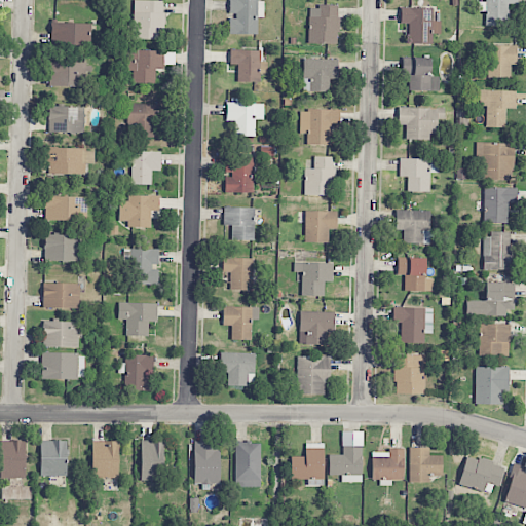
[(163,40),(163,1),(134,0),(133,39),(163,40)]
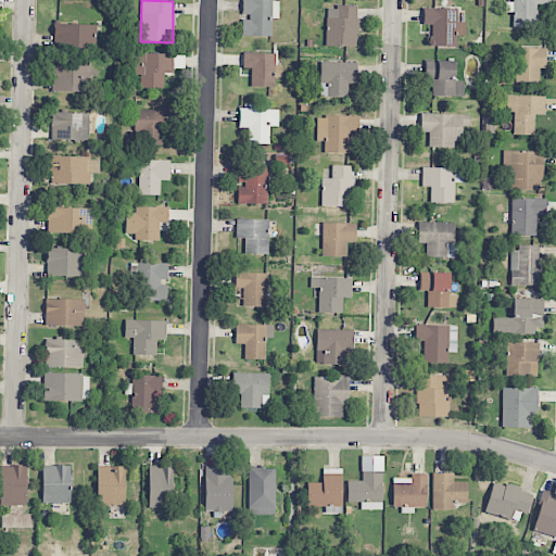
[(272,37),(272,19),(278,19),(278,0),(242,0),(242,17),(241,36),(272,37)]
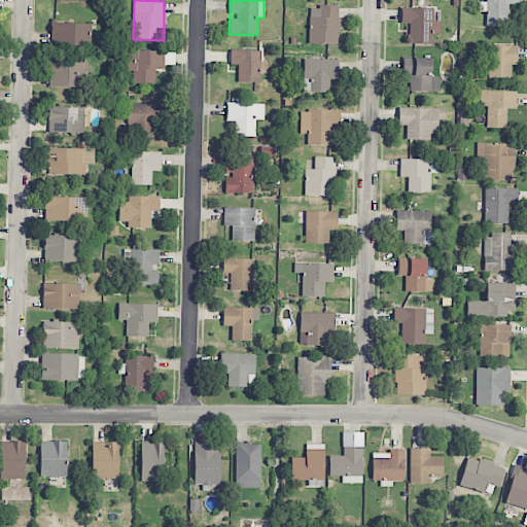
[(518,0),(486,0),(486,26),(510,26),(510,6),(519,7),(518,0)]
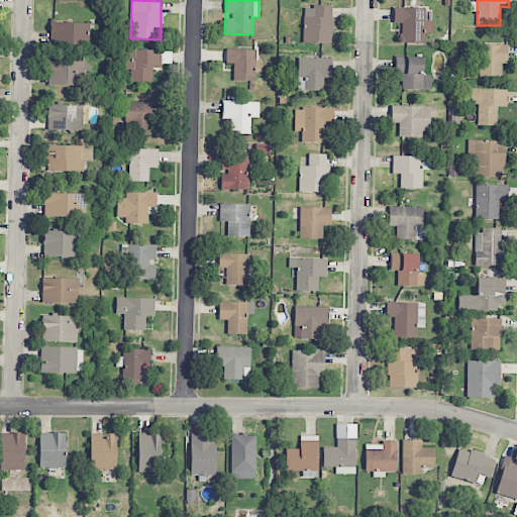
[(332,43),(332,6),(304,6),(303,42),(332,43)]
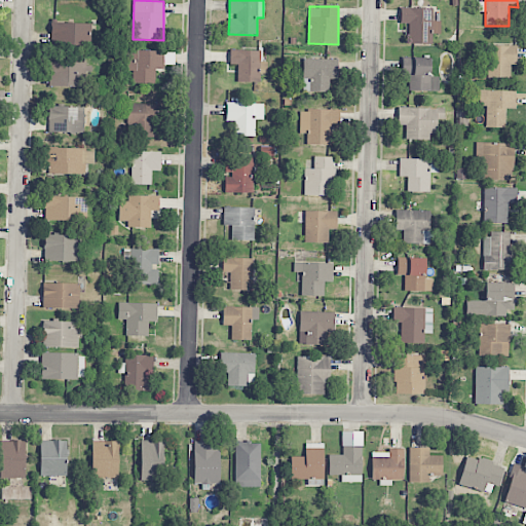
[(433,9),(400,8),(400,24),(409,24),(409,43),(431,44),(431,34),(440,34),(440,22),(431,22),(433,9)]
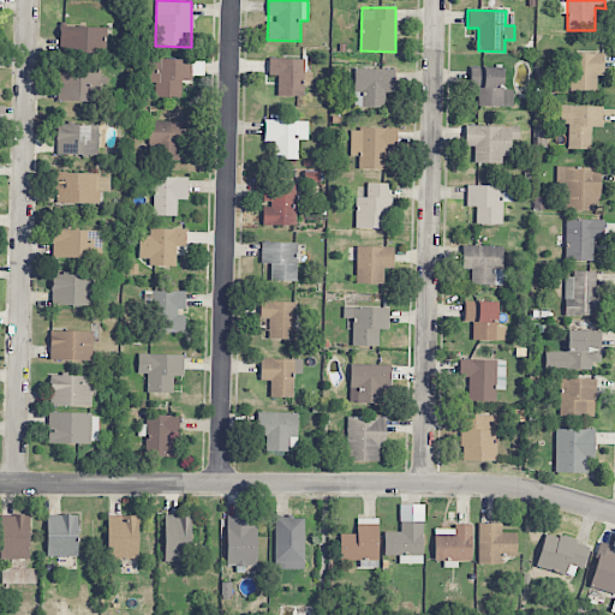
[(59,53),(105,54),(105,27),(60,25),(59,53)]
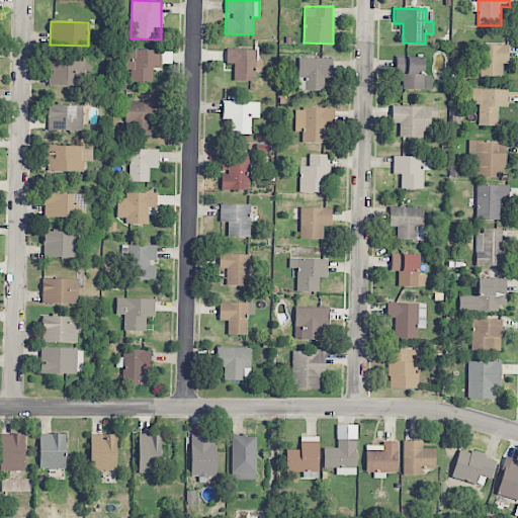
[(502,77),(502,64),(509,64),(508,45),(480,46),(480,77),(502,77)]
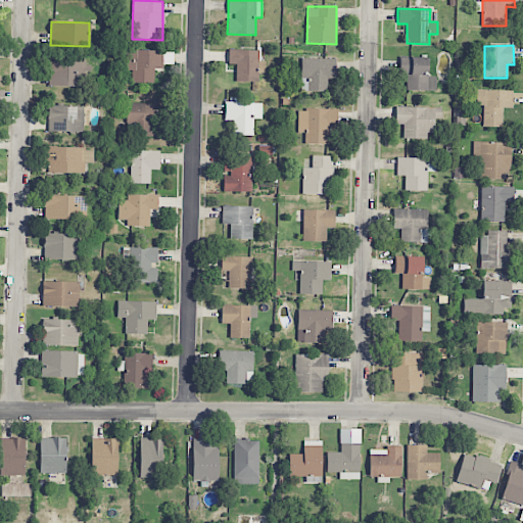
[(236,82),(257,82),(257,72),(265,73),(265,61),(258,61),(258,50),(229,49),(229,63),(236,64),(236,82)]
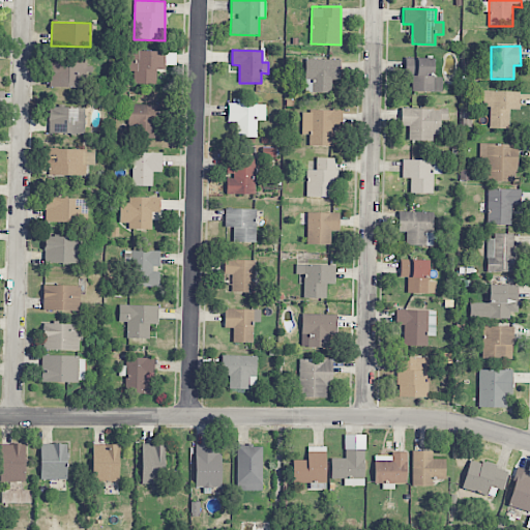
[(165,69),(166,52),(138,51),(137,71),(130,71),(130,83),(156,84),(157,69),(165,69)]
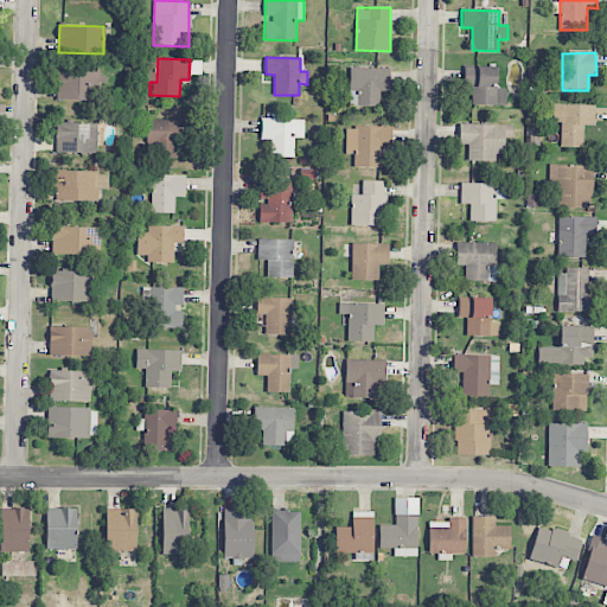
[(505,106),(506,88),(497,88),(497,66),(464,66),(464,87),(472,87),(471,106),(505,106)]
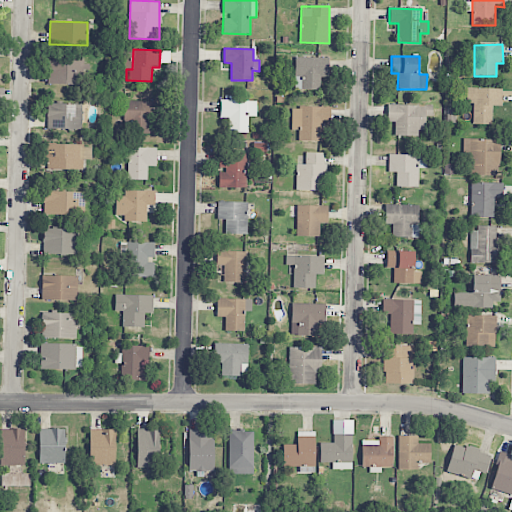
[(321,90),(320,78),(329,78),(329,57),(295,58),(296,90),(321,90)]
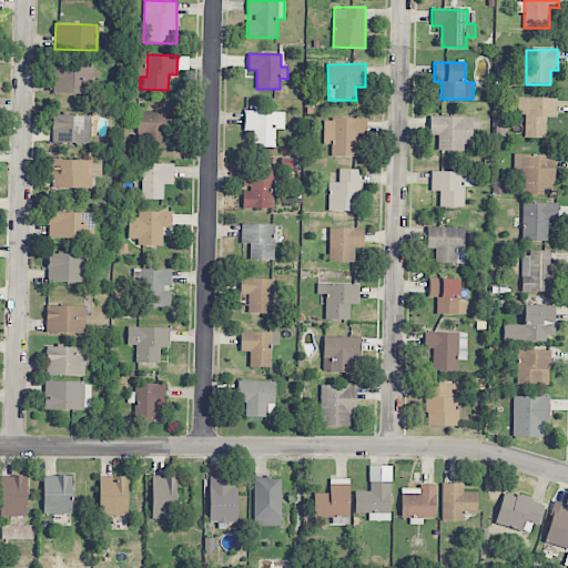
[(52,93),(93,94),(93,68),(52,67),(52,93)]
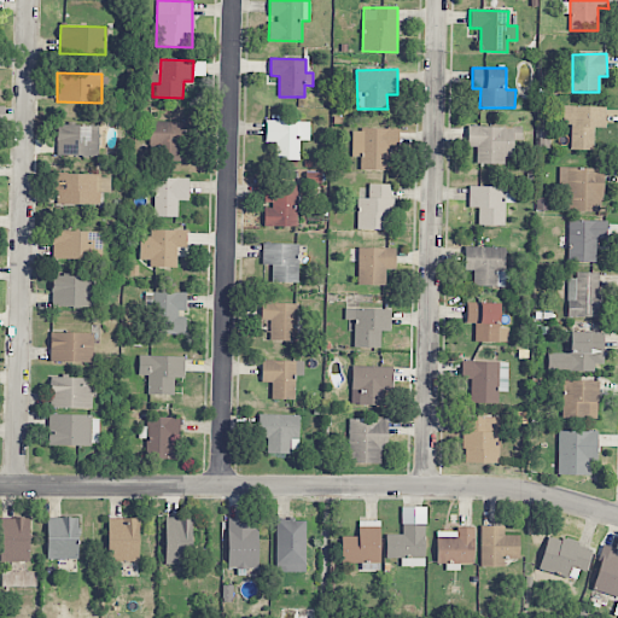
[(606,108),(565,106),(565,124),(571,126),(571,150),(594,150),(594,128),(606,128),(606,108)]
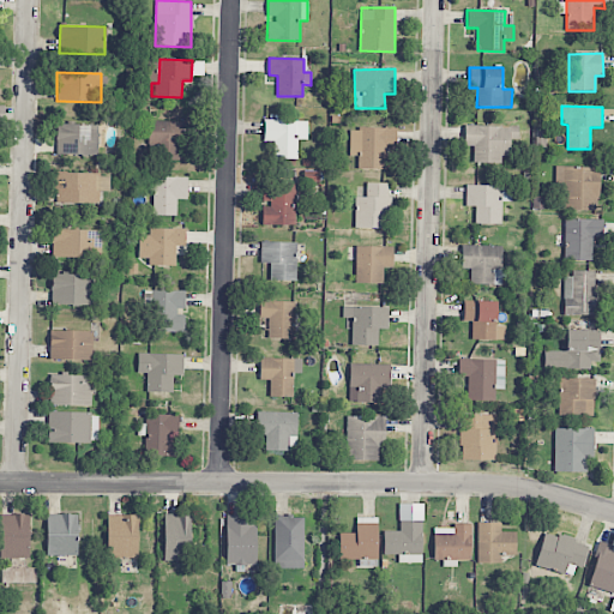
[(264,142),(272,143),(272,157),(295,158),(296,139),(307,139),(308,121),(264,120),(264,142)]
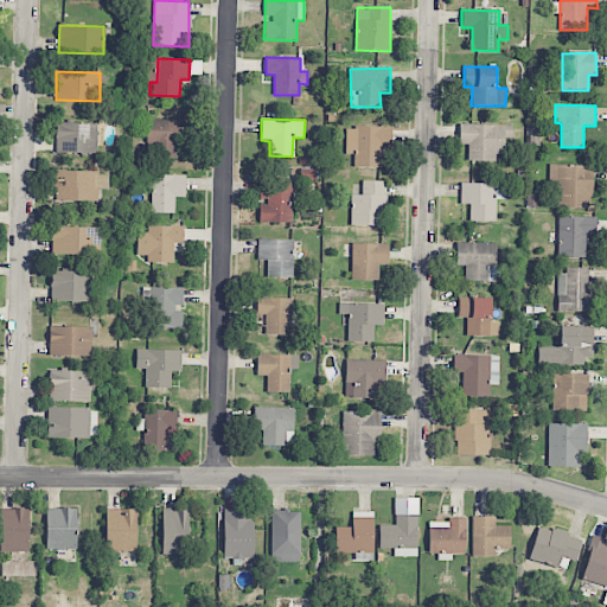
[(183,158),(181,120),(148,120),(148,159),(183,158)]
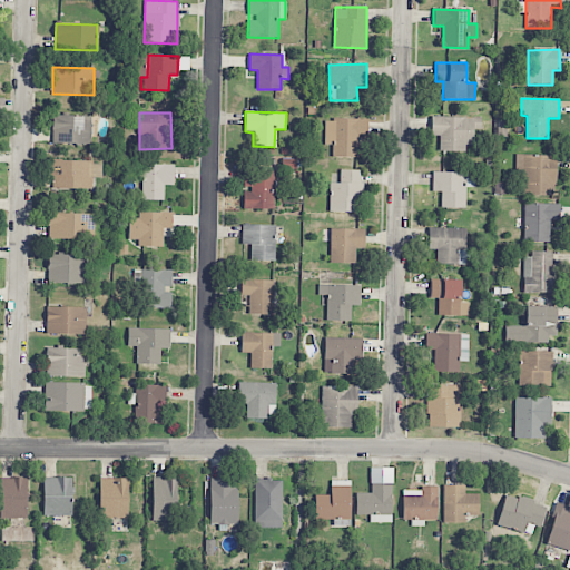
[(52,144),(91,144),(91,116),(52,115),(52,144)]
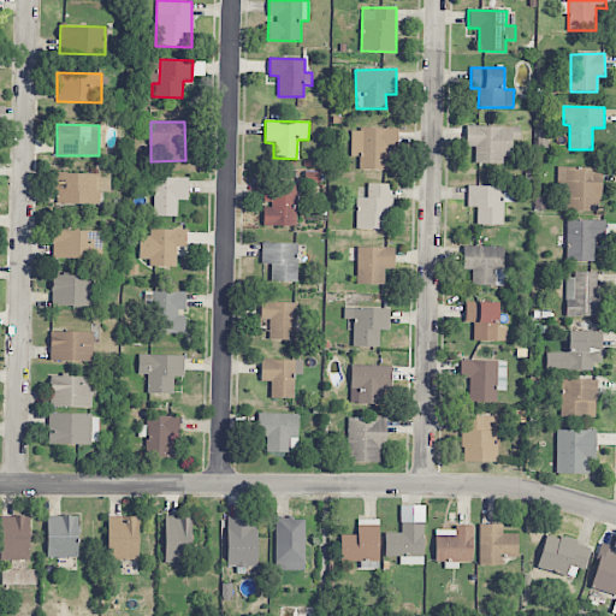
[(475,147),(474,164),(502,164),(502,157),(511,157),(511,140),(520,140),(520,126),(467,125),(466,147),(475,147)]
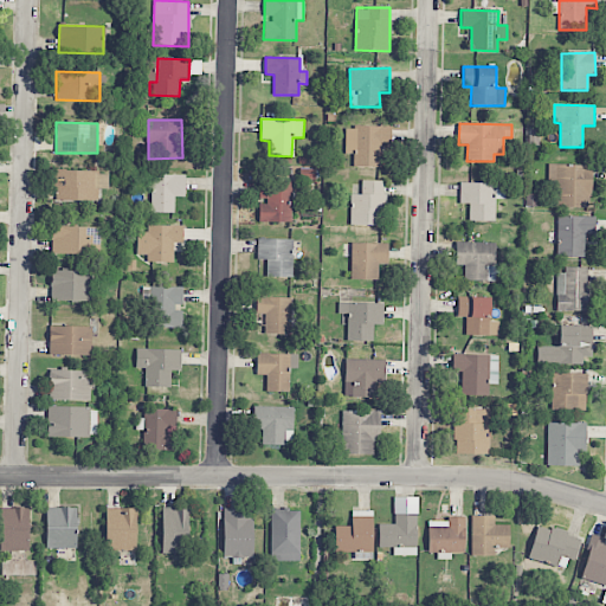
[(388,127),(346,127),(346,154),(353,154),(353,167),(381,167),(381,143),(388,143),(388,127)]
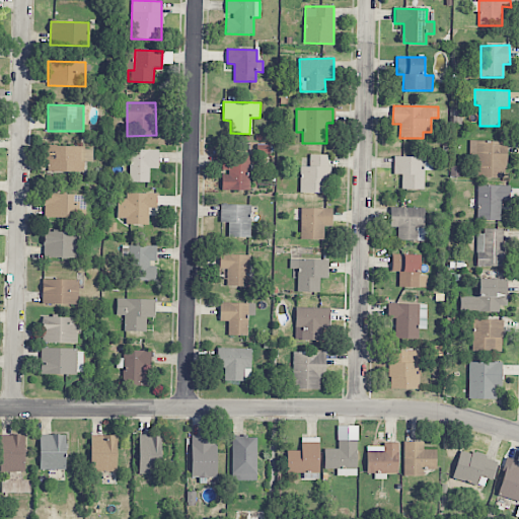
[(472,177),(506,177),(506,141),(472,141),(472,177)]
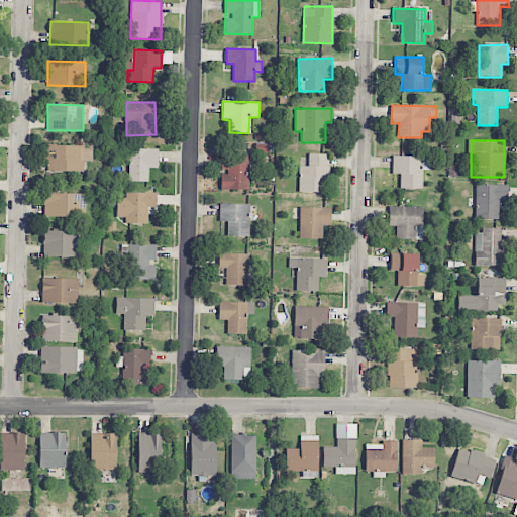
[(46,145),(46,171),(84,172),(84,162),(92,162),(93,146),(46,145)]
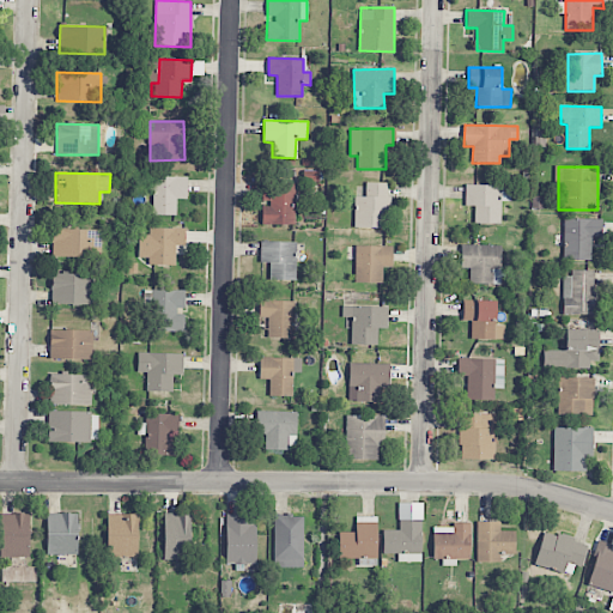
[(188,177),(155,176),(153,214),(176,216),(176,199),(187,199),(188,177)]
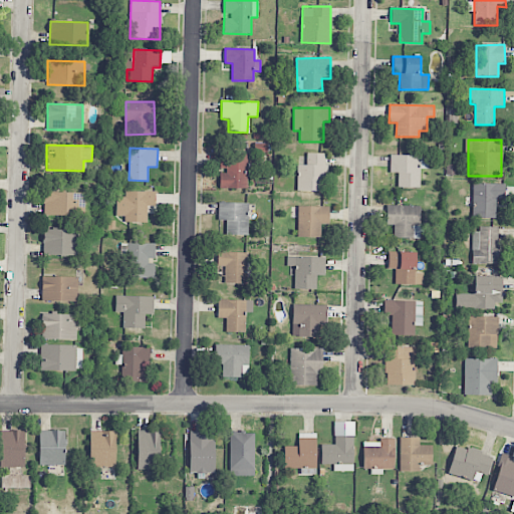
[(248,154),(221,153),(220,171),(219,188),(247,190),(248,154)]
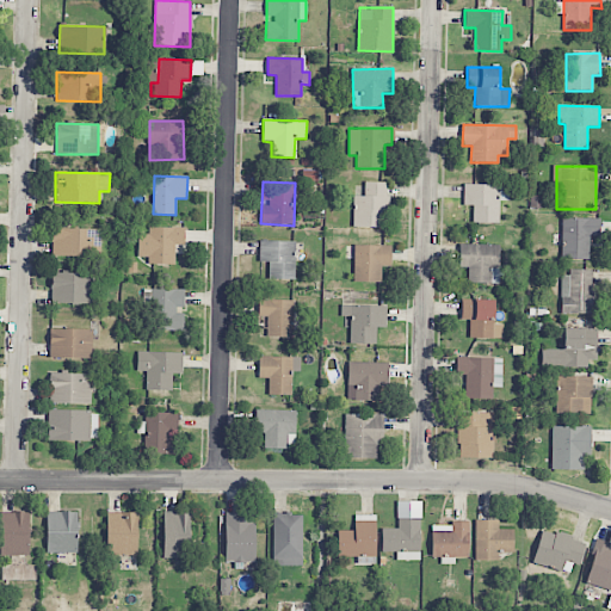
[(388,183),(365,183),(365,196),(353,196),(353,227),(388,227),(388,183)]
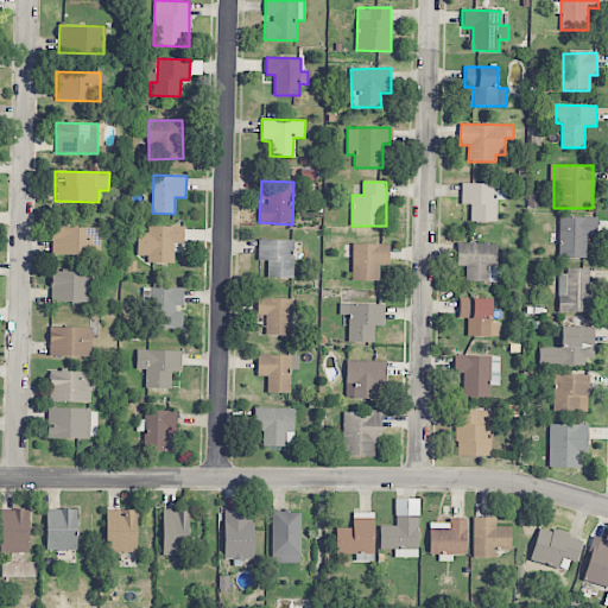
[(495,183),(462,183),(462,204),(470,204),(470,222),(495,222),(495,183)]
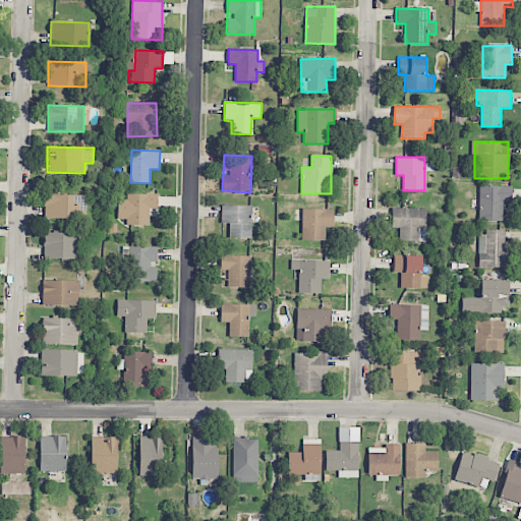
[(511,186),(479,185),(478,221),(502,221),(503,201),(511,201),(511,186)]
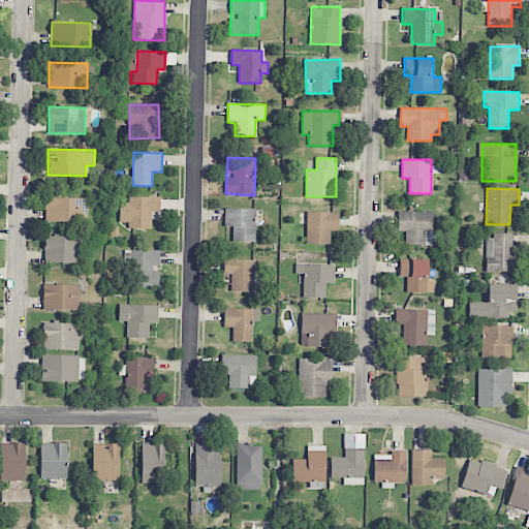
[(160,197),(129,196),(128,203),(119,203),(119,222),(129,222),(128,228),(151,229),(152,212),(159,212),(160,197)]
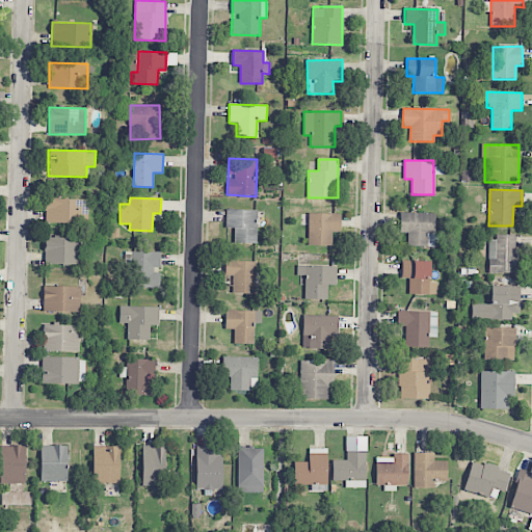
[(46,201),(46,223),(82,223),(82,201),(46,201)]
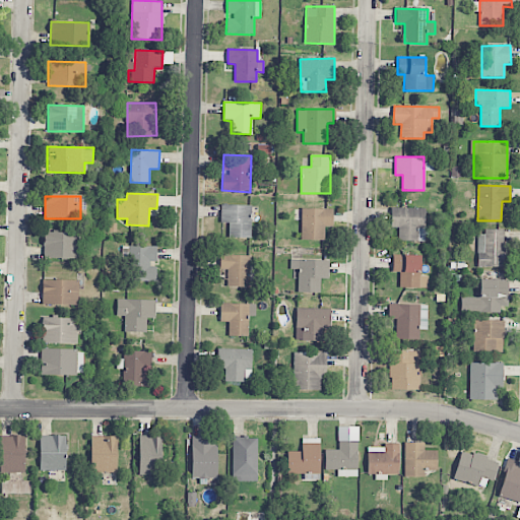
[(251,238),(251,205),(220,205),(220,223),(230,223),(229,238),(251,238)]
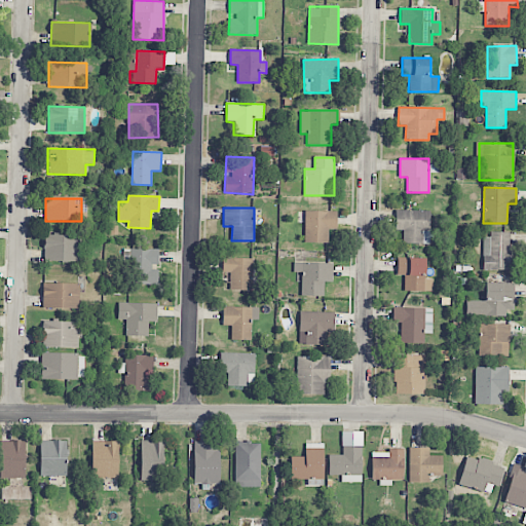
[(337,229),(337,212),(305,211),(304,242),(328,243),(329,229),(337,229)]
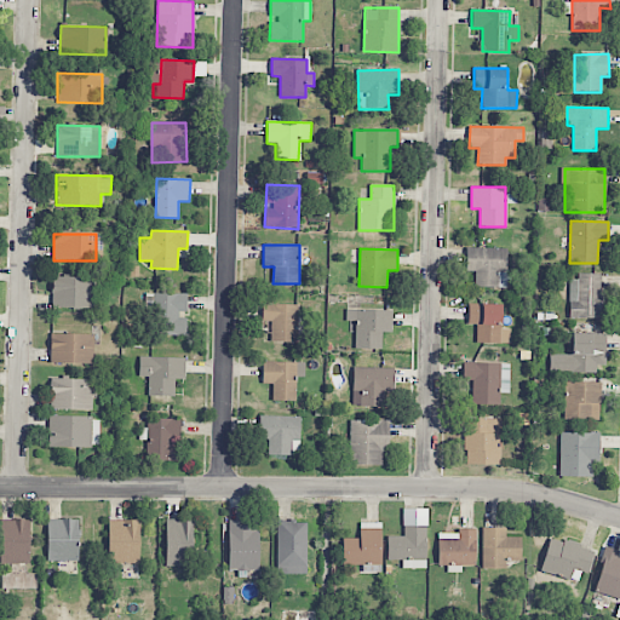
[(475,273),(475,287),(505,287),(506,250),(466,248),(465,273),(475,273)]
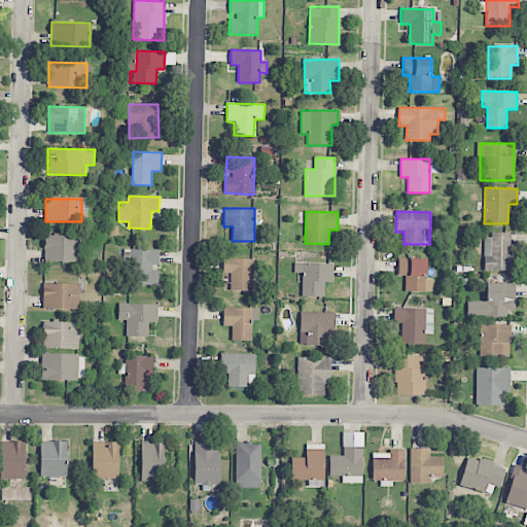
[(484,271),(511,271),(511,234),(485,234),(484,271)]
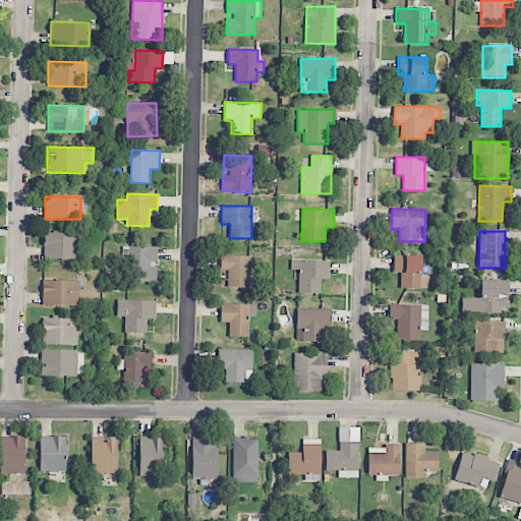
[(44,258),(78,258),(78,233),(44,232),(44,258)]
